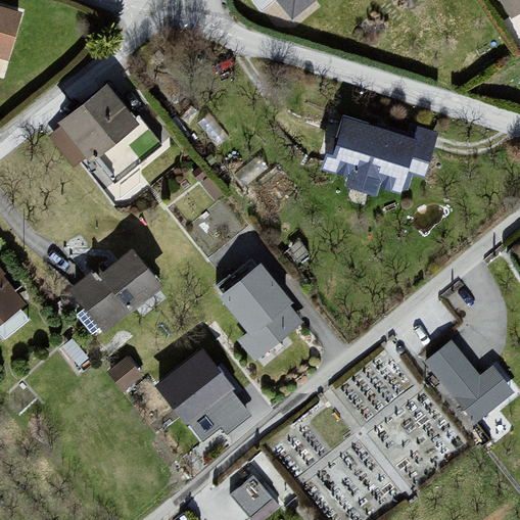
[(0,61),(11,64),(25,6),(3,0),(0,0),(0,61)]
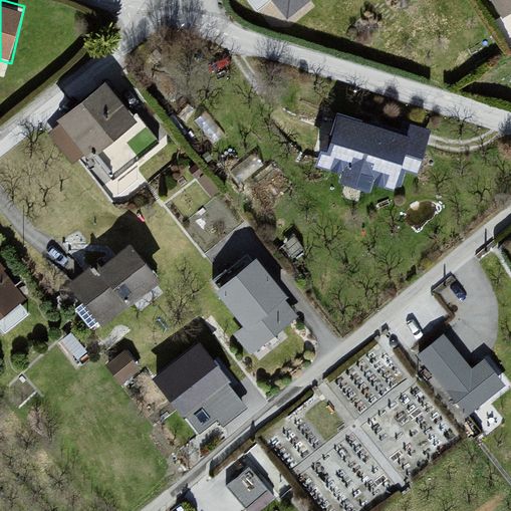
[(249,0),(254,6),(261,0),(273,0),(282,11),(295,0),(249,0)]
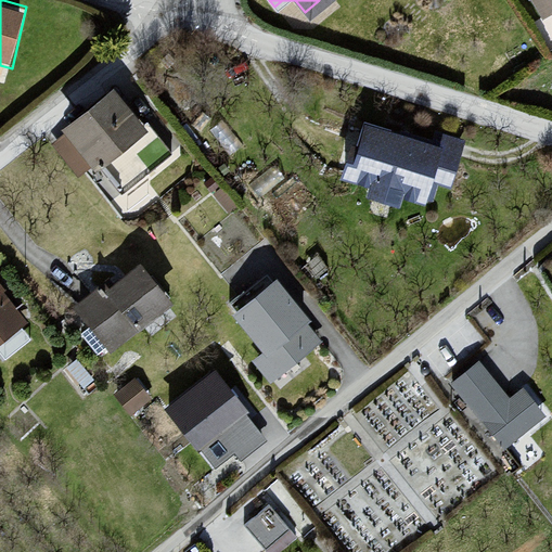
[(518,0),(534,23),(551,10),(551,0),(518,0)]
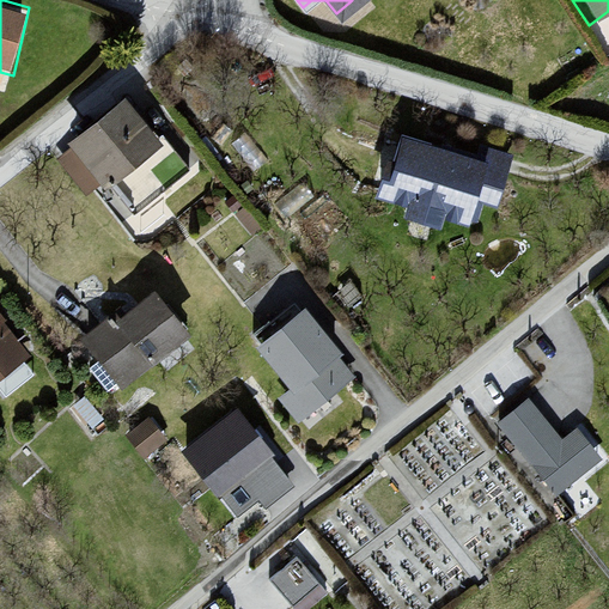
[(128,97),(69,141),(75,150),(58,163),(83,196),(102,183),(125,212),(182,168),(128,97)]
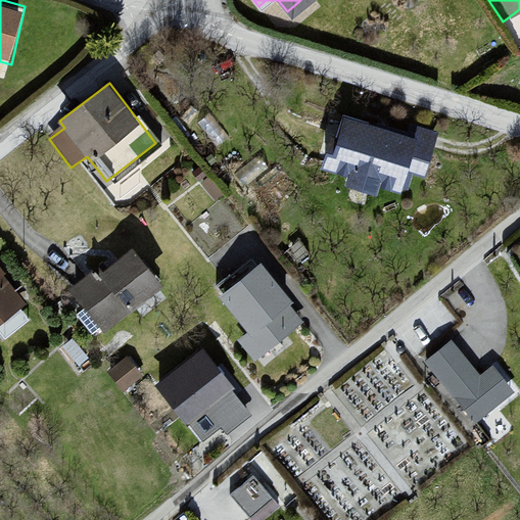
[(399,132),(332,110),(314,168),(336,175),(333,182),(364,192),(368,179),(399,189),(407,169),(419,173),(433,128),(404,119),(399,132)]
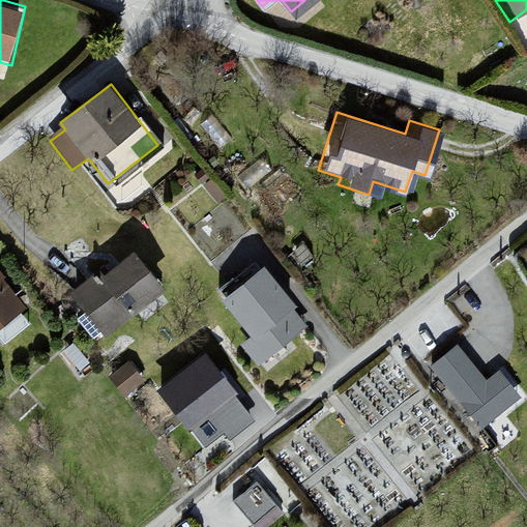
[(97,273),(71,294),(108,339),(168,290),(138,253),(104,281),(97,273)]
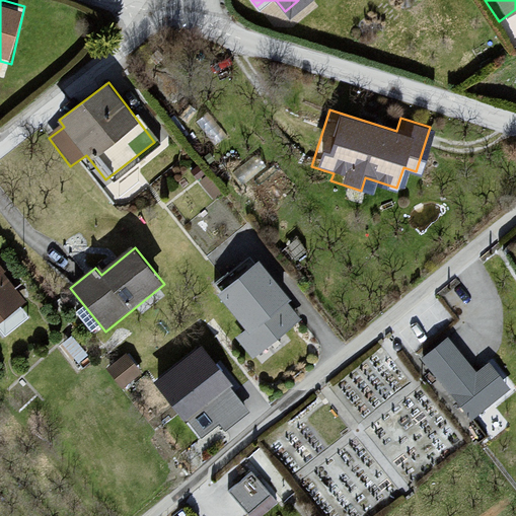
[(254,263),(220,291),(248,326),(234,338),(253,362),(303,323),(254,263)]
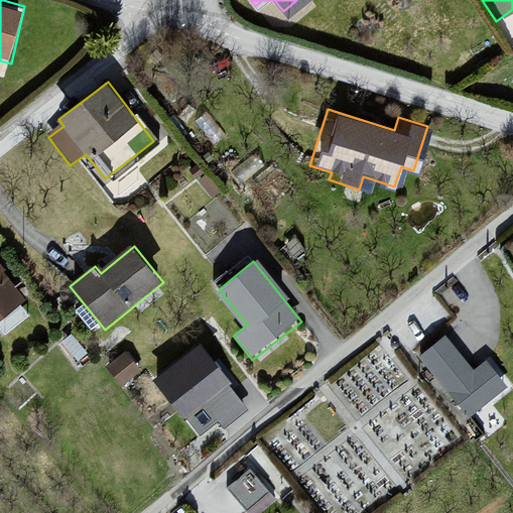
[(0,340),(38,309),(0,262),(0,340)]
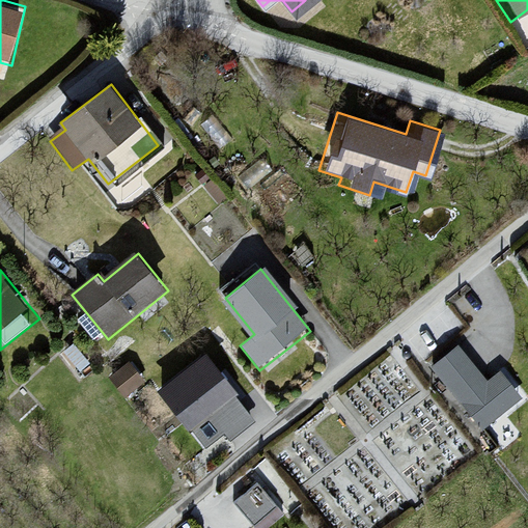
[(452,339),(420,363),(468,427),(516,392),(494,364),(479,376),(452,339)]
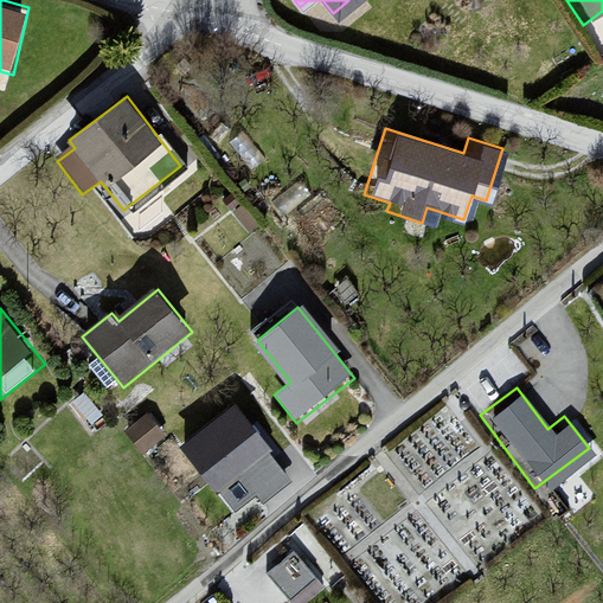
[(290,472),(229,392),(174,435),(230,506),(254,487),(260,495),(290,472)]
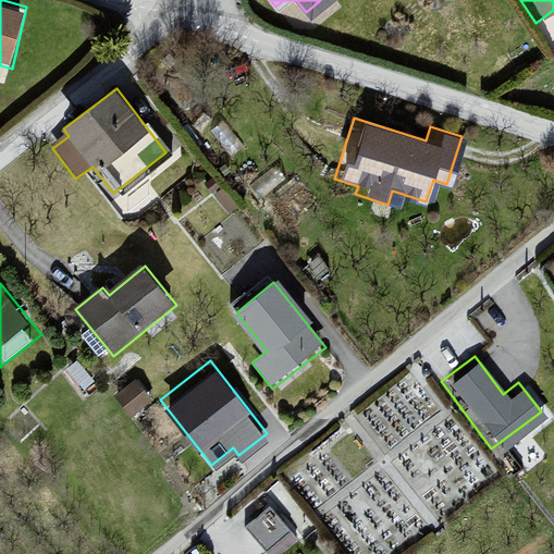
[(268,509),(244,527),(266,552),(288,533),(268,509)]
